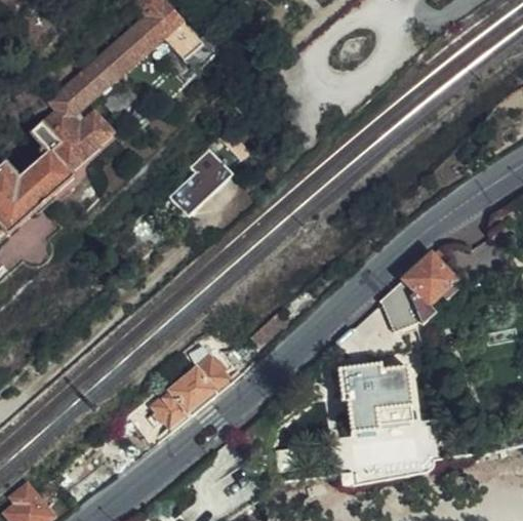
[(182,58),(200,41),(164,0),(135,0),(133,2),(144,14),(50,98),(55,106),(29,129),(45,147),(17,172),(3,158),(0,160),(0,226),(7,234),(71,175),(69,173),(111,133),(86,107),(162,37),(182,58)]
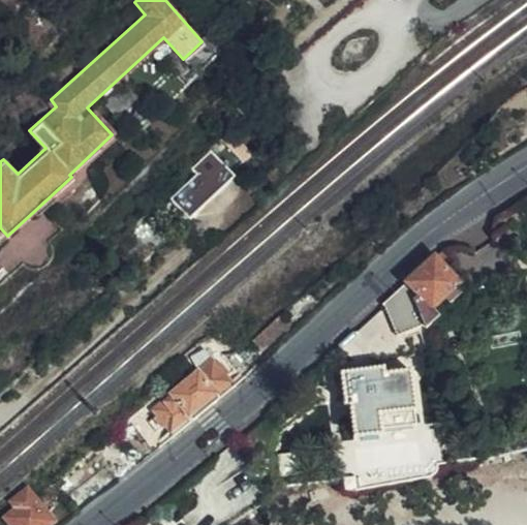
[(138,96),(125,81),(102,102),(116,118),(138,96)]
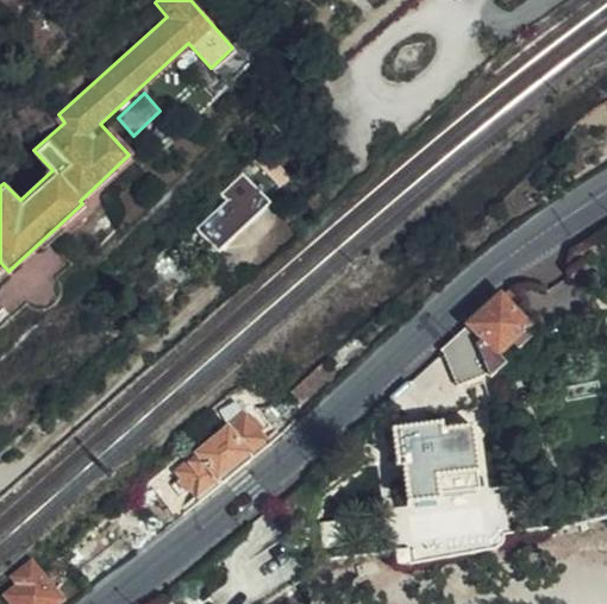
[(262,148),(254,156),(276,183),(285,172),(262,148)]
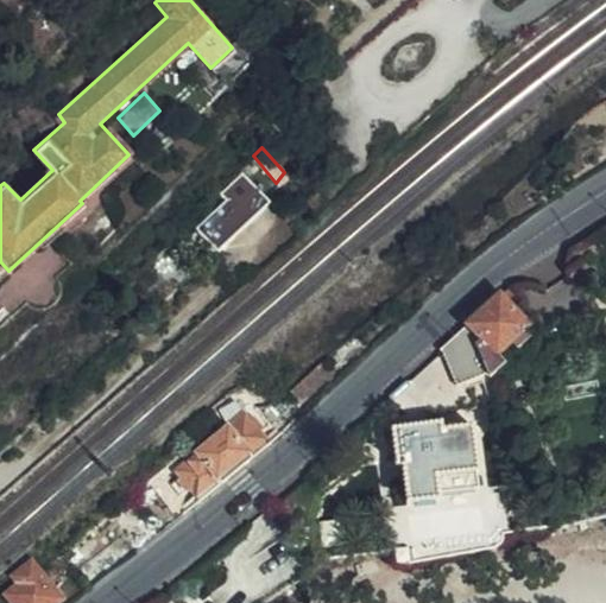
[(216,246),(266,201),(264,198),(241,171),(223,189),(228,194),(195,224),(216,246)]
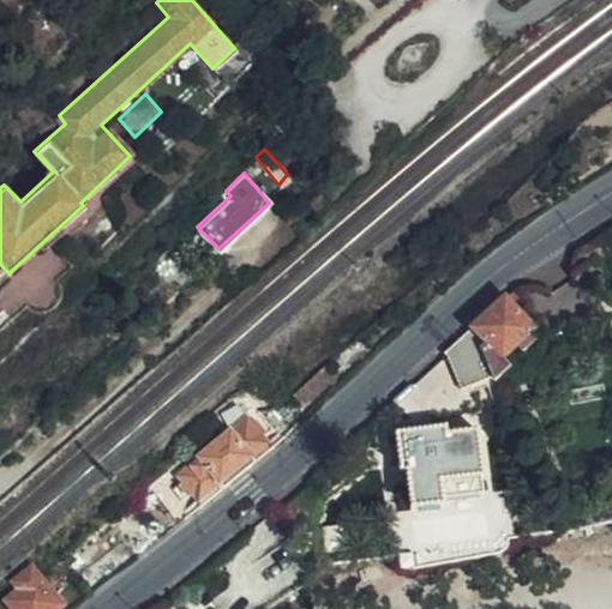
[(585,261),(606,248),(599,233),(583,242),(585,261)]
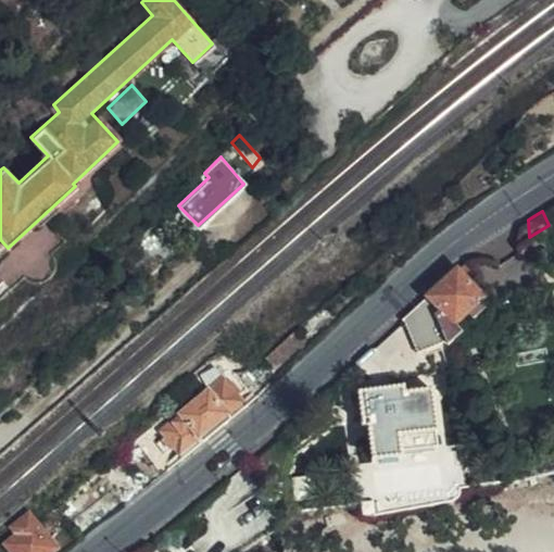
[(447,338),(448,341),(463,327),(456,320),(482,295),(469,279),(480,270),(469,256),(428,296),(447,338)]
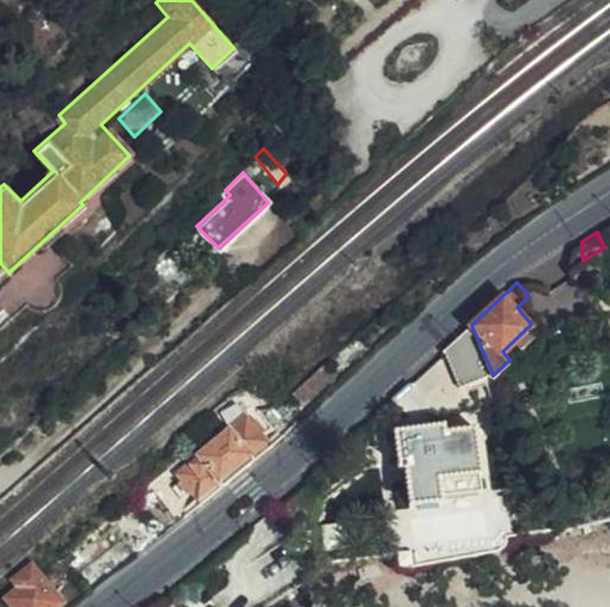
[(444,349),(461,386),(492,372),(471,325),(444,349)]
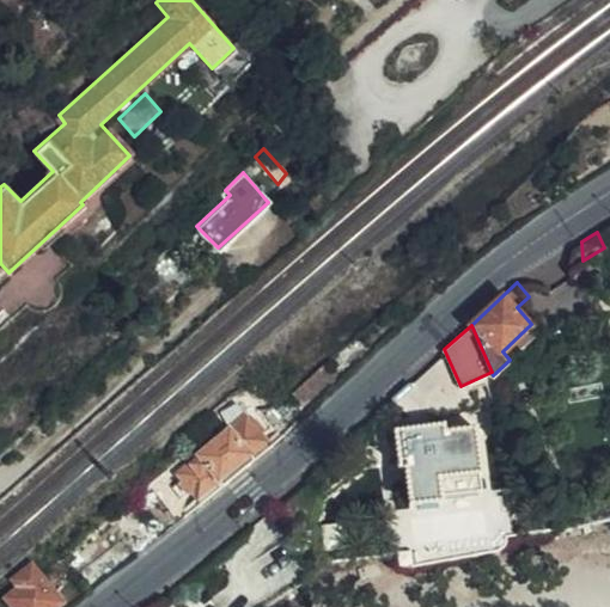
[(217,477),(225,484),(226,484),(245,466),(270,443),(260,429),(270,421),(255,404),(225,428),(220,423),(171,465),(196,494),(217,477)]
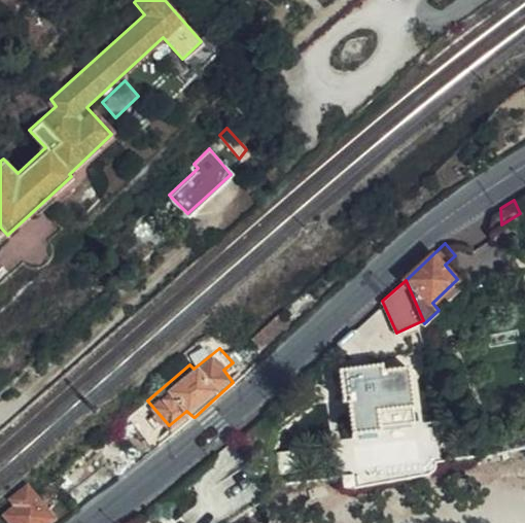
[(383,370),(383,362),(342,369),(346,401),(350,399),(354,432),(381,428),(380,424),(414,419),(413,406),(408,367),(383,370)]
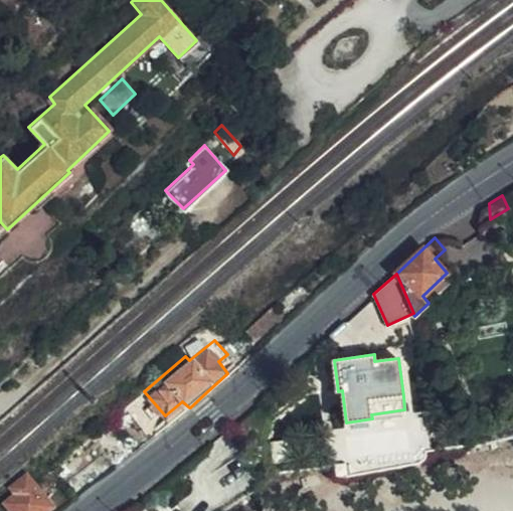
[(47,490),(61,479),(52,468),(38,480),(47,490)]
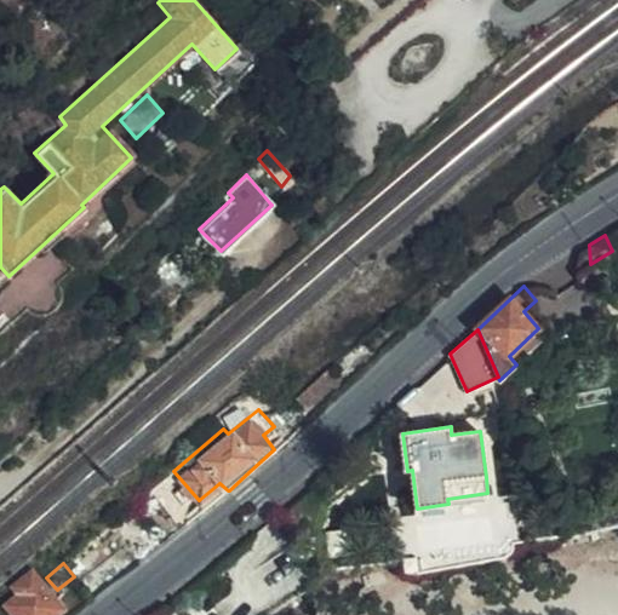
[(4,604),(7,608),(12,614),(51,614),(61,608),(29,570),(12,585),(18,592),(4,604)]
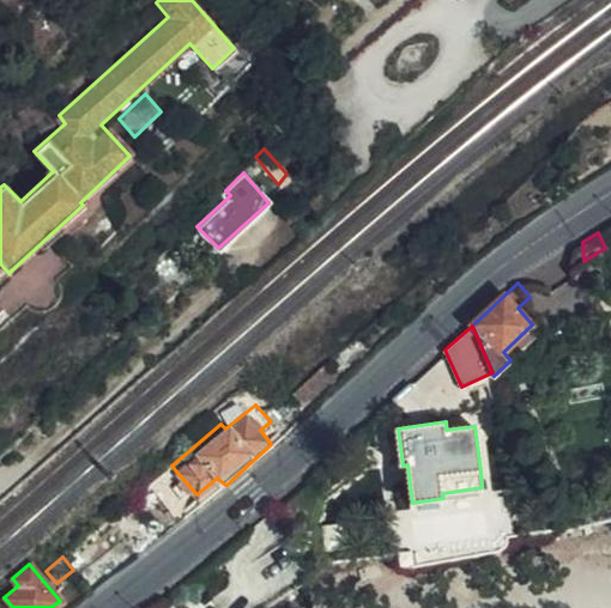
[(182,607),(169,593),(150,607),(182,607)]
